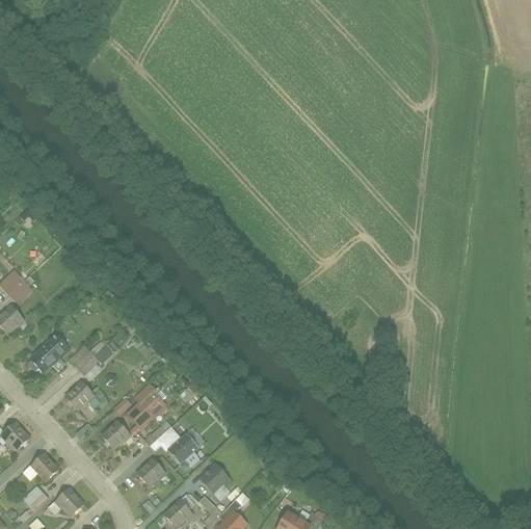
[(25,281),(12,267),(0,279),(0,284),(17,301),(31,288),(25,281)]
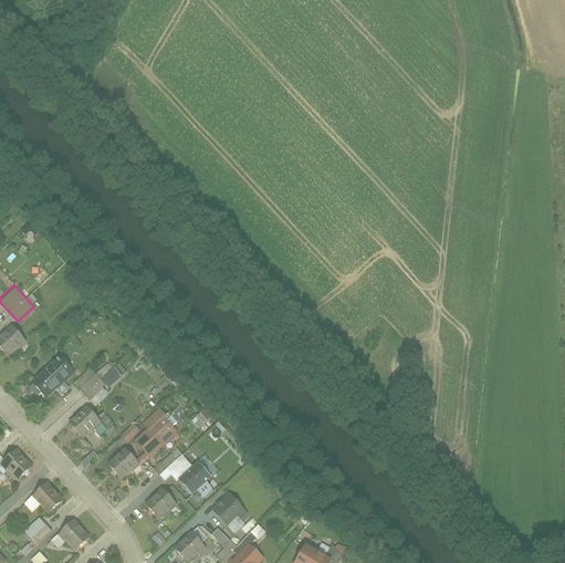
[(12,323),(0,334),(0,346),(9,356),(28,341),(12,323)]
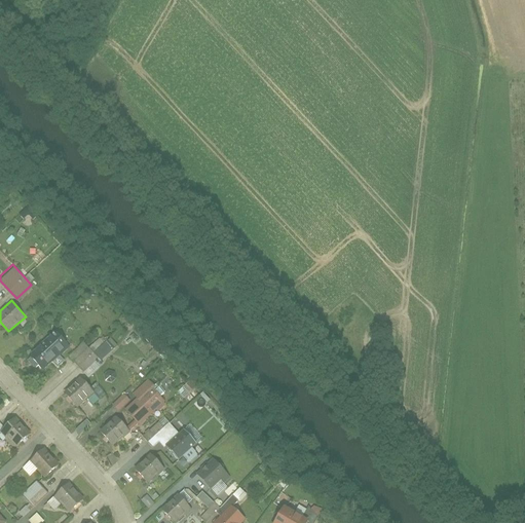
[(58,331),(31,356),(43,369),(70,345),(58,331)]
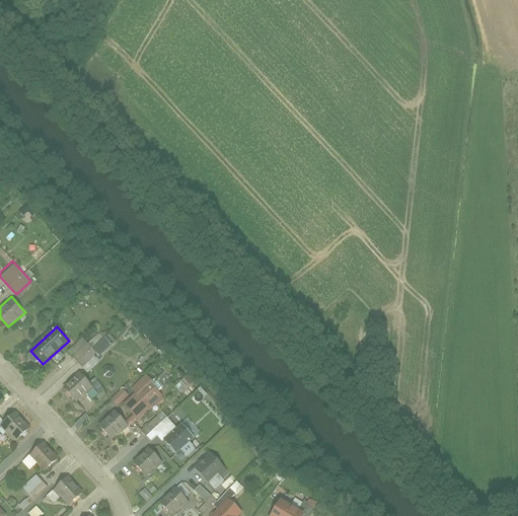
[(84,368),(117,340),(105,327),(88,343),(81,336),(66,349),(84,368)]
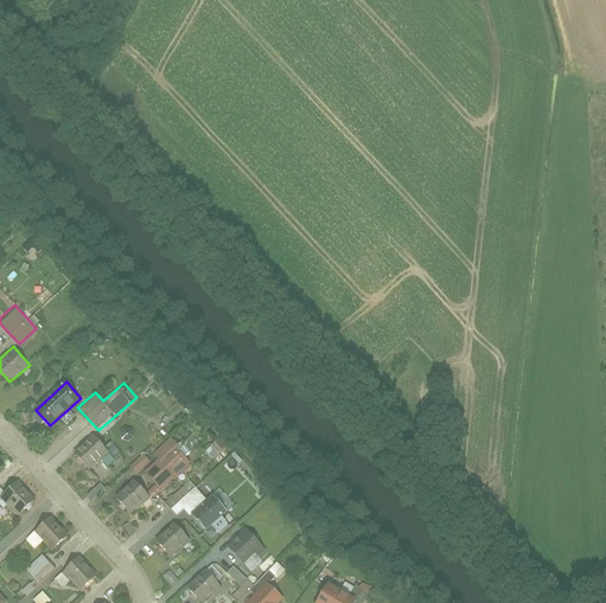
[(125,438),(133,432),(126,423),(117,430),(125,438)]
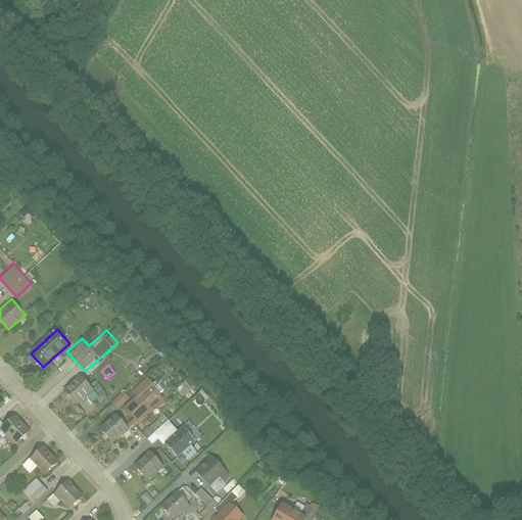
[(80,374),(63,389),(77,404),(93,389),(80,374)]
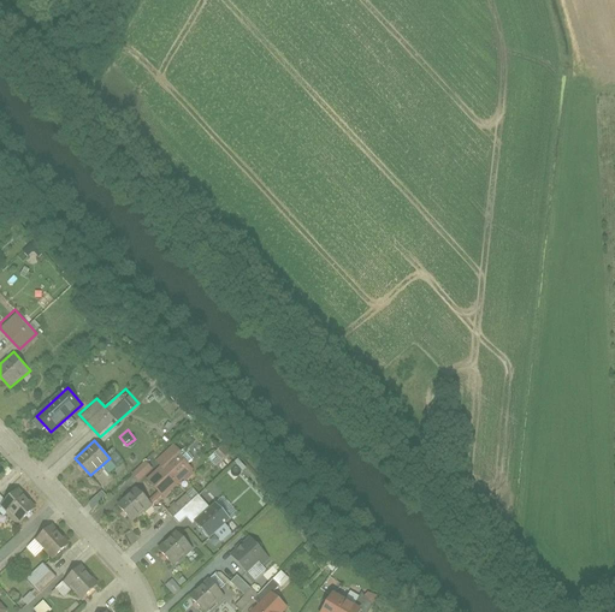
[(146,476),(163,495),(194,469),(172,444),(154,458),(159,464),(146,476)]
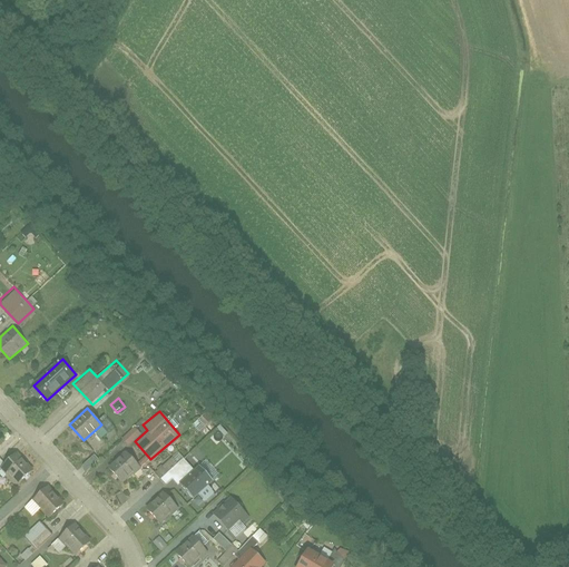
[(135,427),(123,440),(127,443),(138,431),(135,427)]
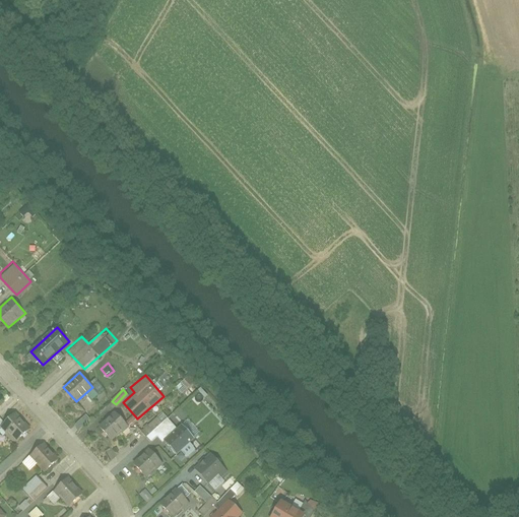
[(113,409),(98,425),(111,439),(127,424),(113,409)]
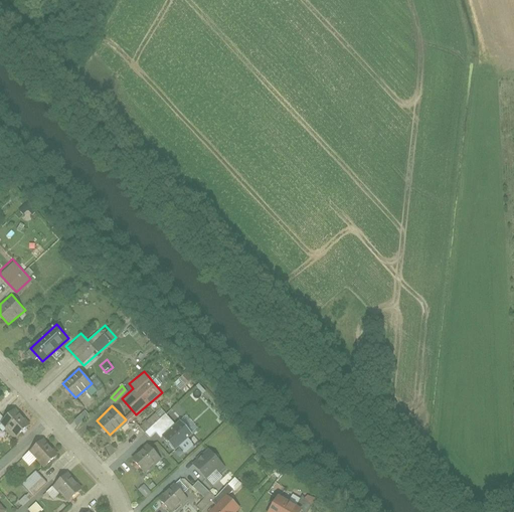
[(138,424),(148,436),(168,416),(158,405),(138,424)]
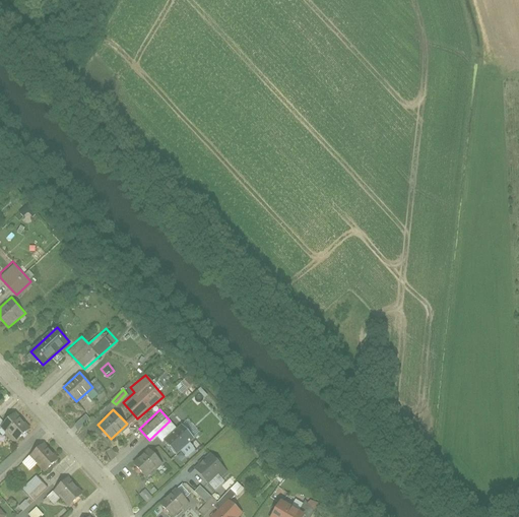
[(15,441),(28,429),(14,412),(0,425),(15,441)]
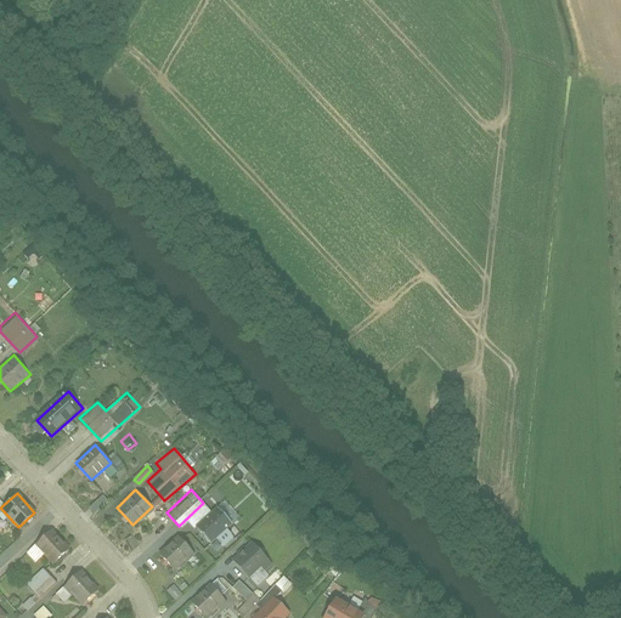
[(85,504),(90,511),(106,499),(101,493),(85,504)]
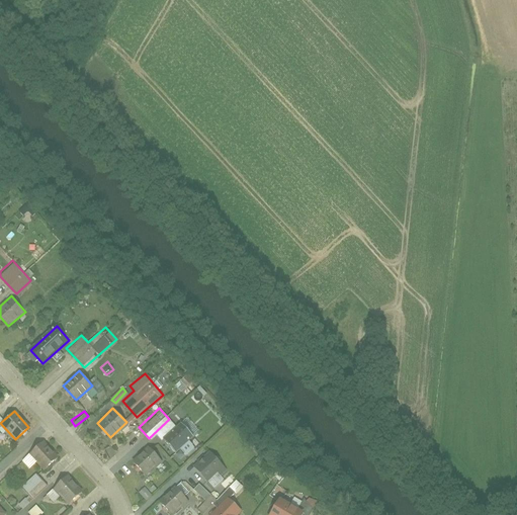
[(180,421),(163,437),(176,450),(193,434),(180,421)]
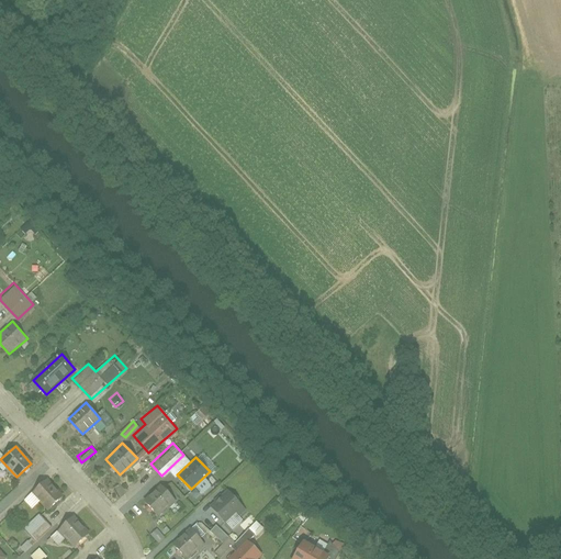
[(63,495),(47,478),(32,492),(47,509),(63,495)]
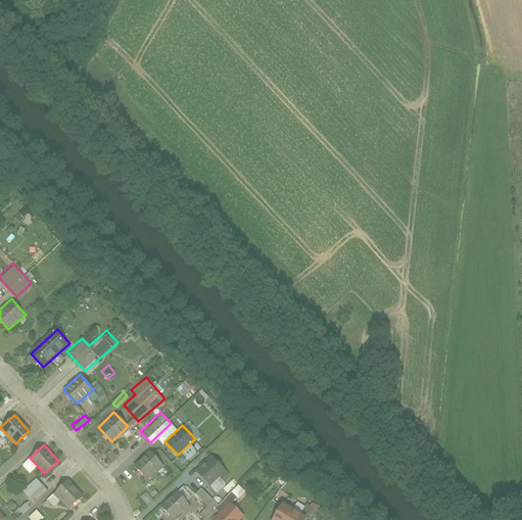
[(149,450),(133,465),(147,481),(163,466),(149,450)]
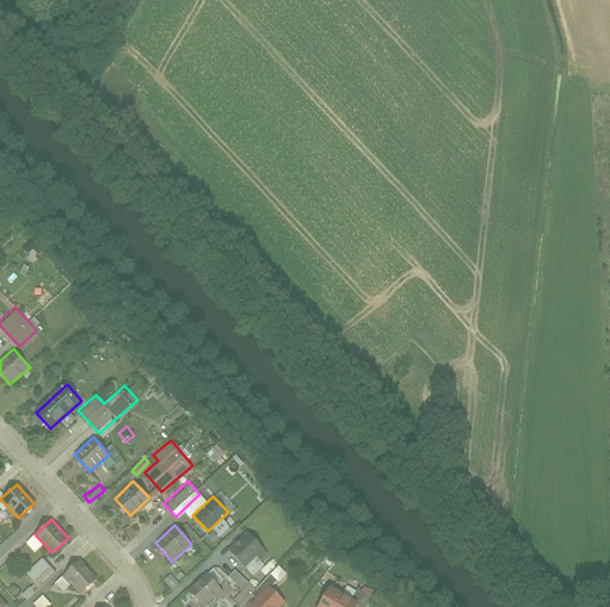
[(247,532),(229,547),(245,565),(257,555),(259,558),(266,551),(247,532)]
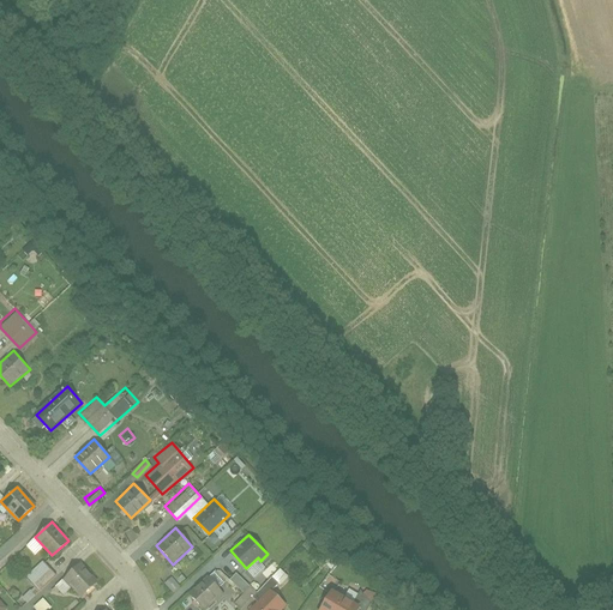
[(26,599),(55,572),(41,557),(23,574),(32,584),(22,595),(26,599)]
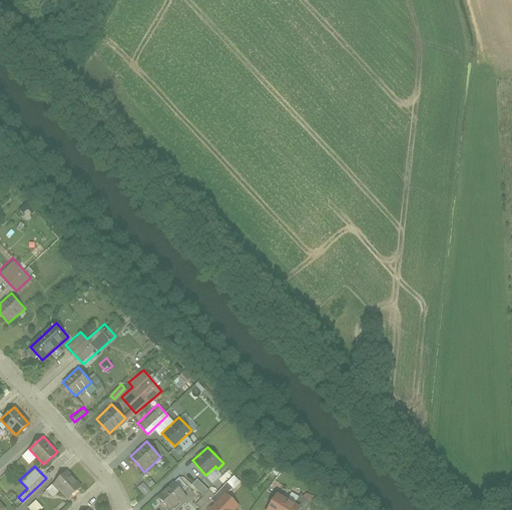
[(81,487),(67,471),(53,483),(67,499),(81,487)]
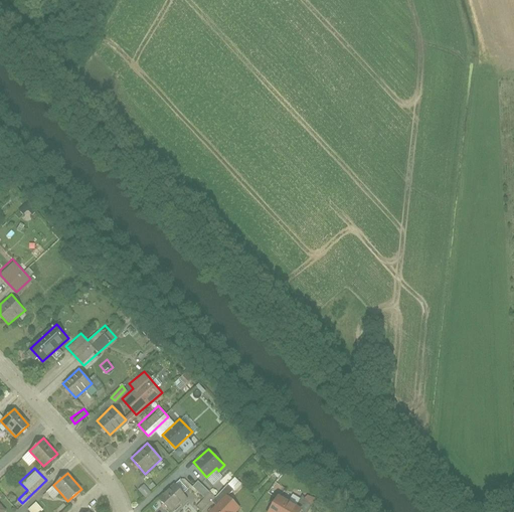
[(190,484),(202,496),(194,504),(199,510),(214,495),(196,478),(190,484)]
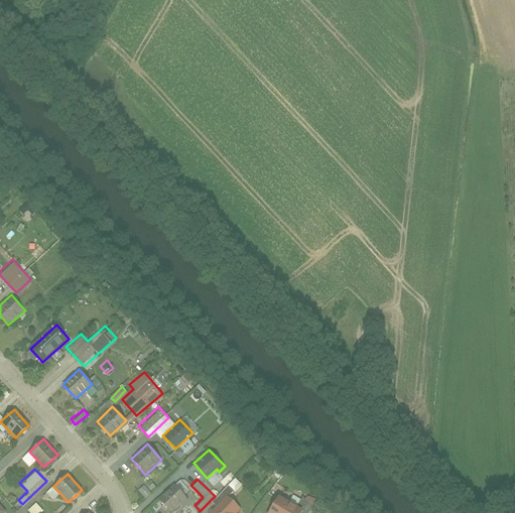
[(142,483),(137,488),(143,495),(149,490),(142,483)]
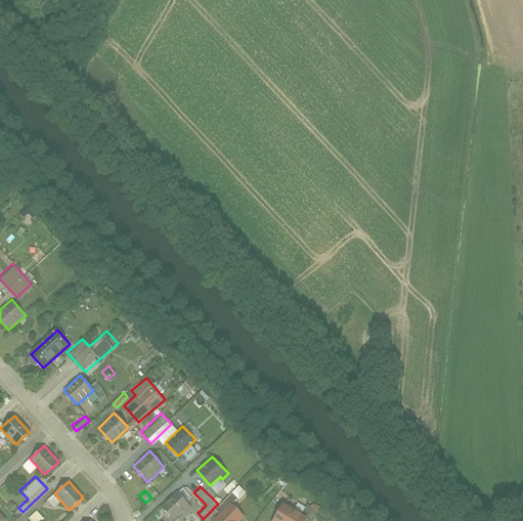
[(177,491),(161,508),(173,520),(176,520),(191,507),(177,491)]
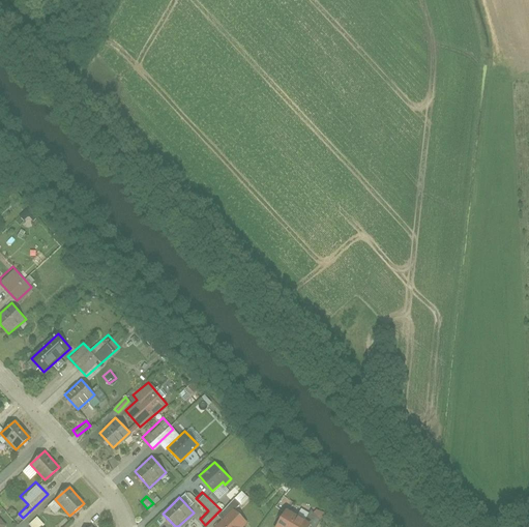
[(232,507),(214,526),(242,526),(241,526),(246,521),(232,507)]
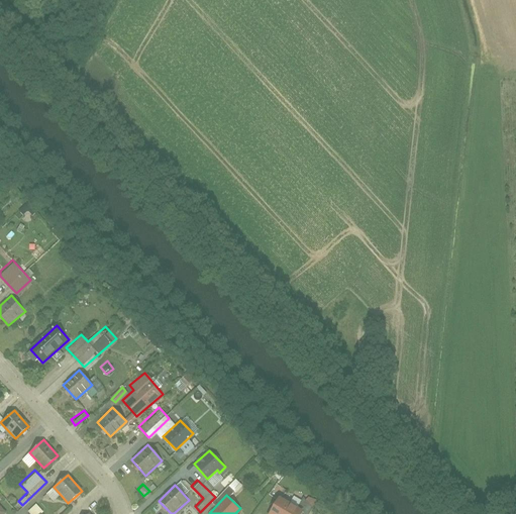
[(269,513),(299,513),(302,509),(278,497),(269,513)]
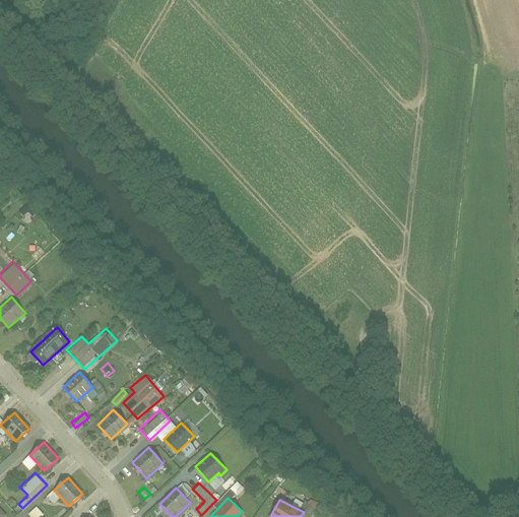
[(26,512),(30,516),(38,516),(43,513),(35,505),(26,512)]
